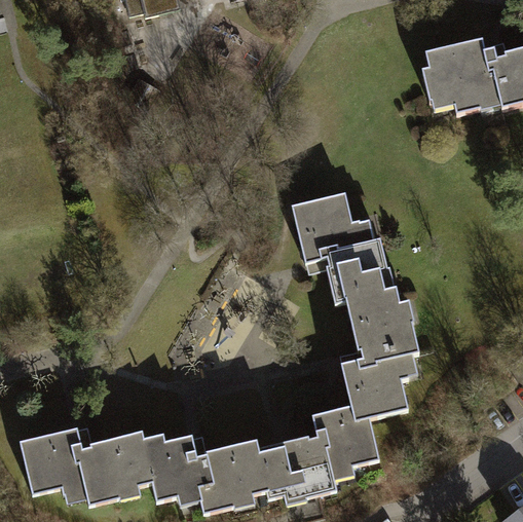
[(127,0),(131,17),(182,7),(181,0),(192,0),(192,1),(197,0),(127,0)]
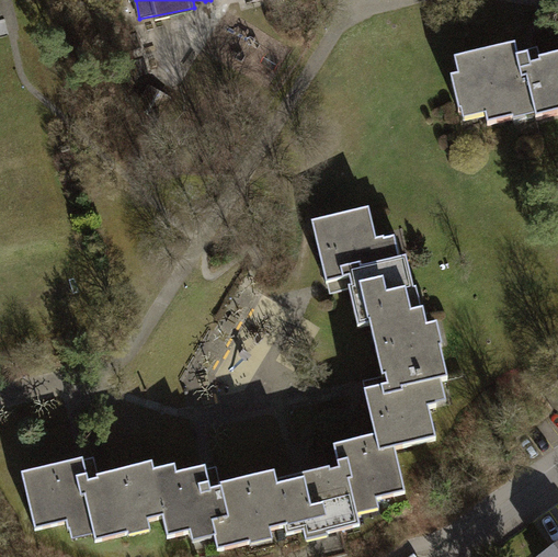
[(557,67),(528,74),(527,67),(516,69),(514,55),(453,68),(457,87),(451,89),(459,133),(487,127),(489,136),(534,126),(535,132),(557,127),(557,67)]
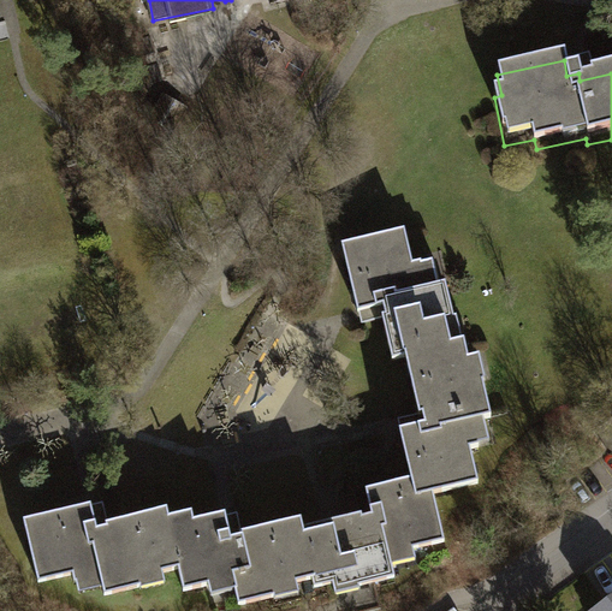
[(406,365),(468,351),(458,304),(450,306),(443,270),(434,271),(431,249),(409,254),(402,220),(342,232),(356,301),(376,296),(380,313),(396,309),(406,365)]
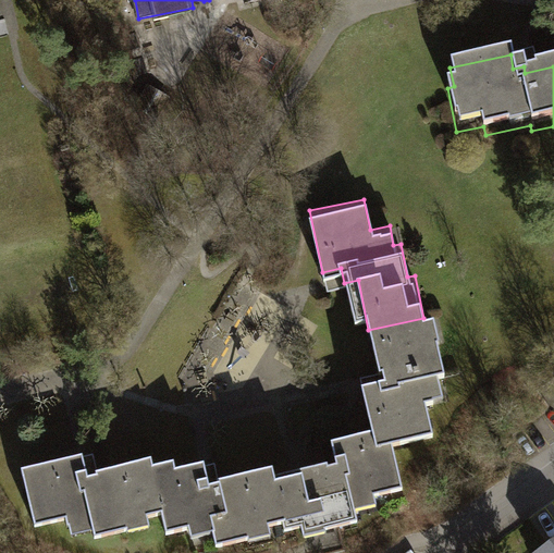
[(423,318),(368,330),(378,373),(379,381),(361,384),(371,430),(374,446),(393,443),(434,434),(428,400),(443,396),(439,376),(445,375),(433,316),(423,318)]
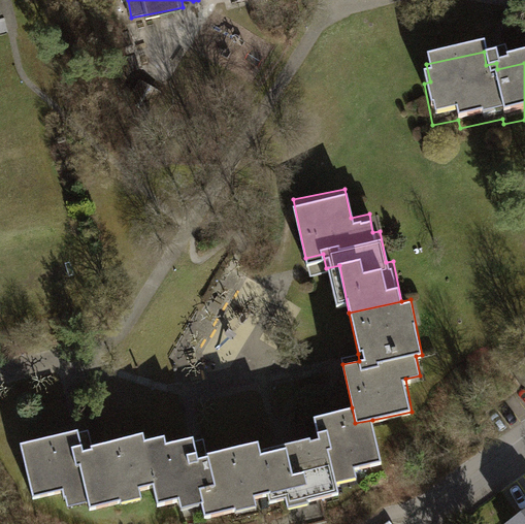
[(275,448),(286,499),(288,510),(303,506),(326,501),(325,495),(335,492),(333,483),(358,478),(356,465),(381,460),(372,420),(355,423),(352,407),(314,416),(319,438),(290,445),(275,448)]
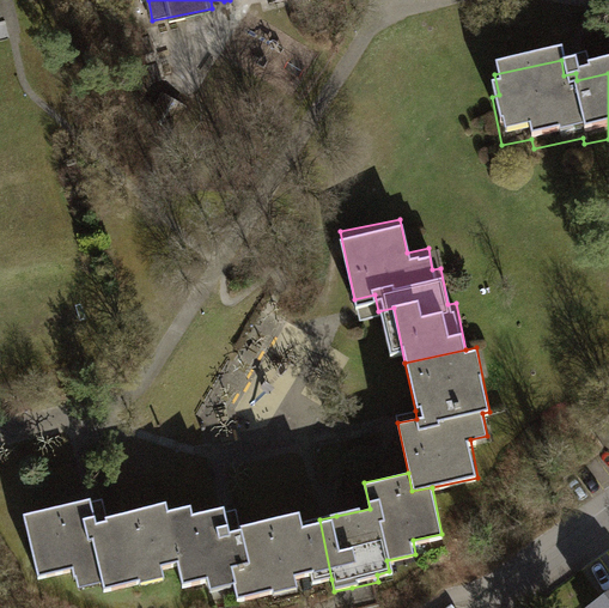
[(178,563),(168,512),(165,504),(93,518),(89,498),(23,512),(36,578),(72,571),(75,589),(102,583),(104,591),(164,579),(162,566),(178,563)]
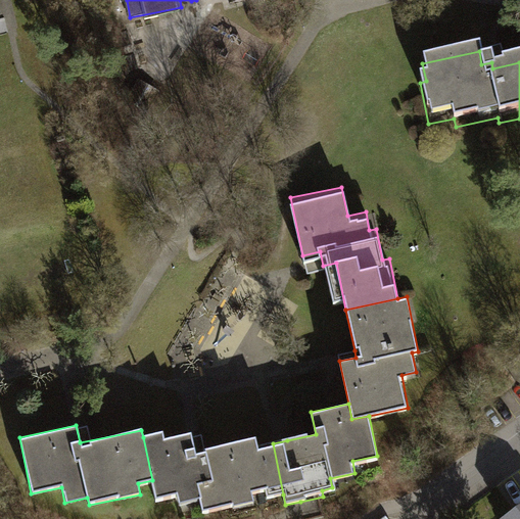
[(143,437),(152,480),(156,502),(177,498),(179,506),(202,502),(204,514),(254,504),(252,493),(266,490),(267,498),(283,494),(273,443),(256,446),(255,439),(193,452),(190,434),(162,440),(160,433),(143,437)]
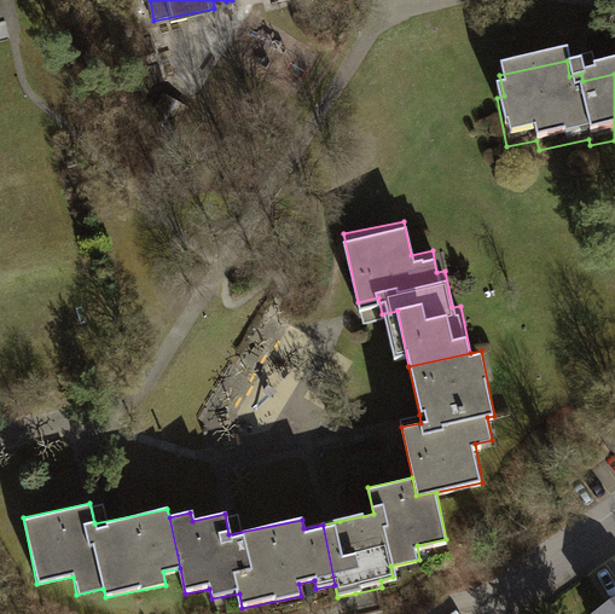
[(603,613),(614,613),(614,600),(601,610),(603,613)]
